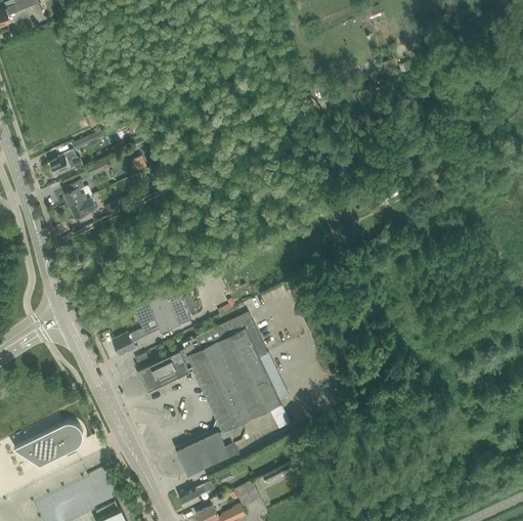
[(7,16),(37,4),(35,0),(11,0),(12,0),(1,4),(3,9),(0,9),(0,26),(8,23),(9,23),(7,16)]
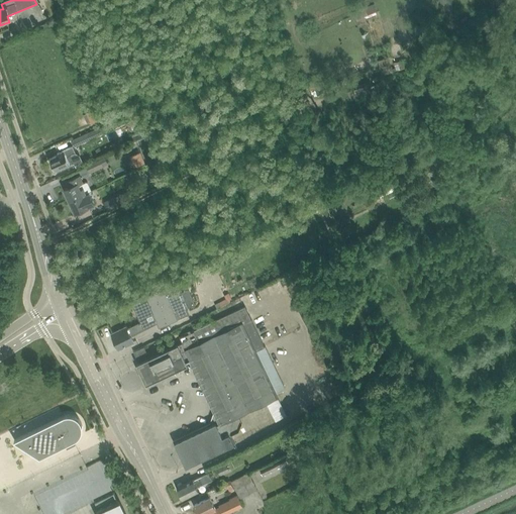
[(99,109),(86,116),(91,127),(104,120),(99,109)]
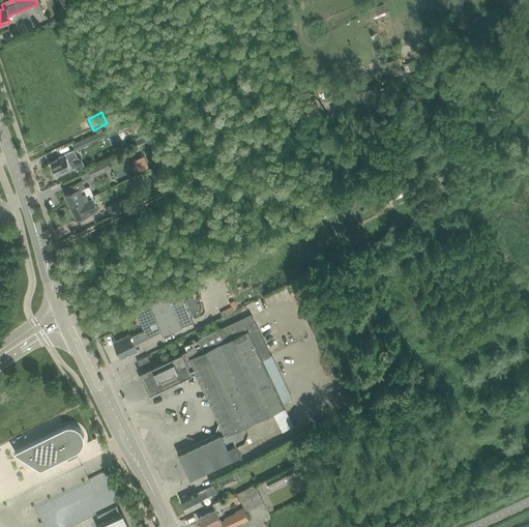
[(90,138),(72,146),(77,153),(93,145),(90,138)]
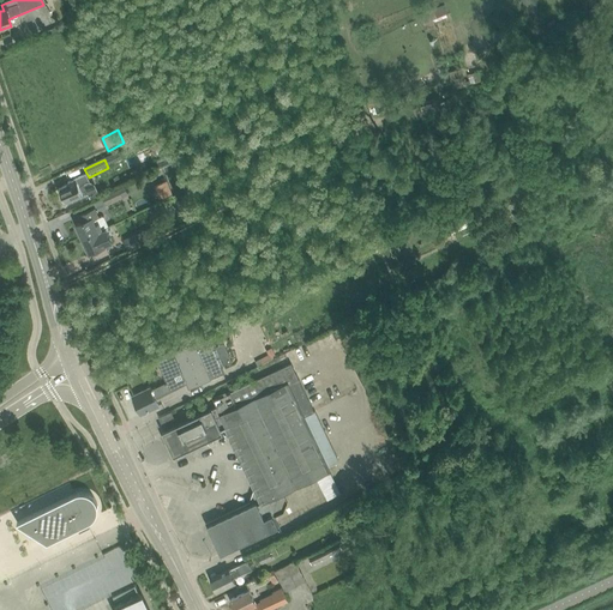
[(68,186),(59,191),(62,195),(60,197),(64,204),(65,204),(66,204),(66,205),(67,204),(68,206),(71,205),(83,200),(89,198),(83,186),(89,183),(86,176),(85,176),(79,180),(76,181),(68,185),(68,186)]
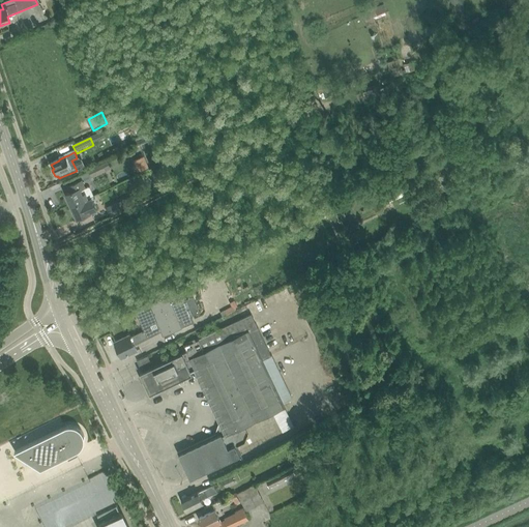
[(134,163),(139,173),(149,169),(144,157),(134,163)]
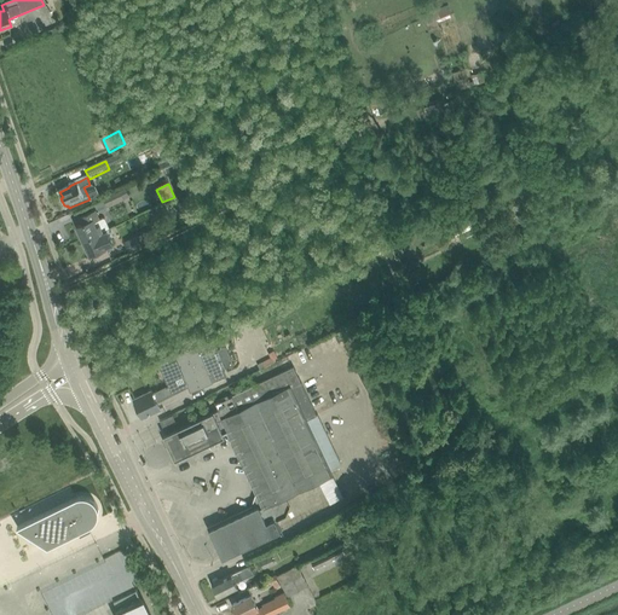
[(103,199),(108,210),(125,203),(120,192),(103,199)]
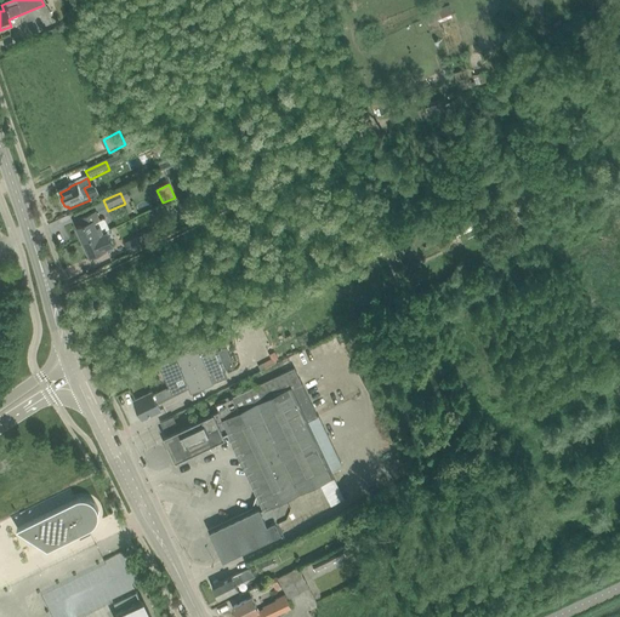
[(107,233),(109,232),(104,221),(100,223),(96,213),(81,221),(84,227),(77,229),(83,244),(102,235),(107,233)]
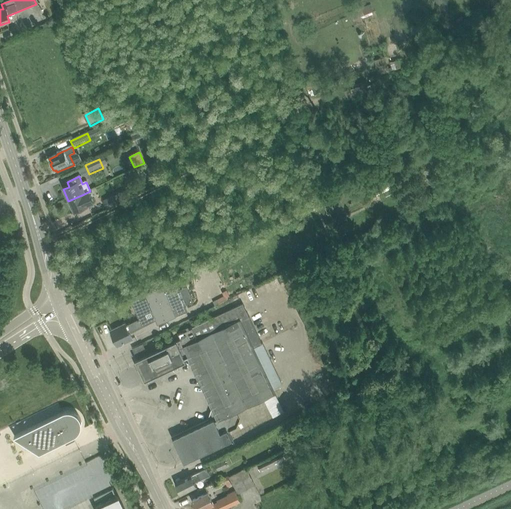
[(368,185),(362,188),(369,201),(374,198),(368,185)]
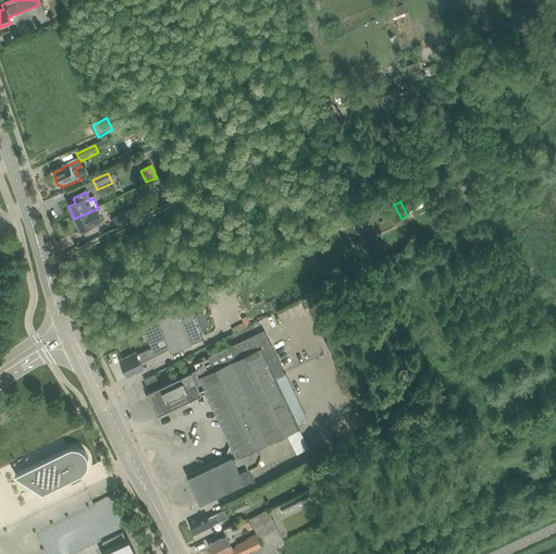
[(101,223),(96,209),(91,211),(74,219),(79,232),(101,223)]
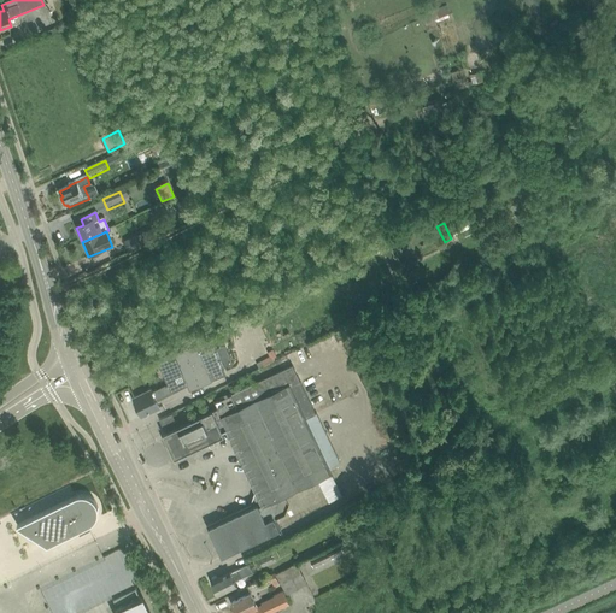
[(128,253),(140,247),(136,239),(124,243),(128,253)]
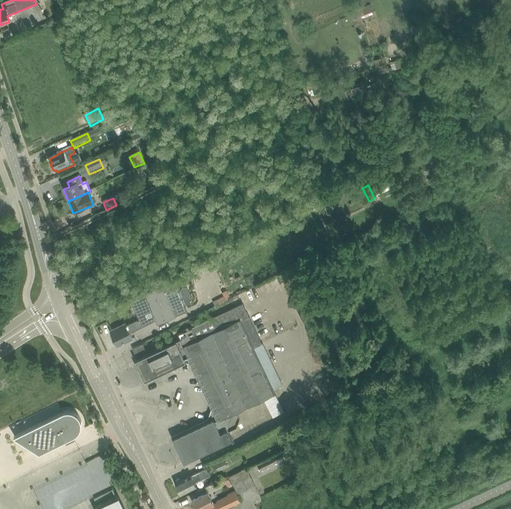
[(199,274),(196,266),(190,269),(194,276),(199,274)]
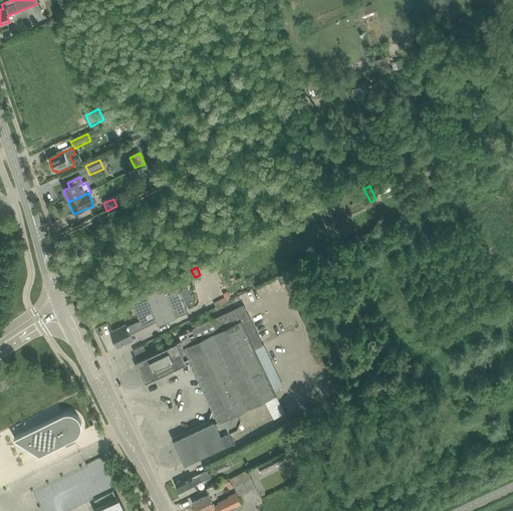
[(146,298),(133,304),(140,319),(152,313),(156,324),(158,328),(177,320),(176,319),(188,315),(176,283),(154,293),(145,297),(146,298)]
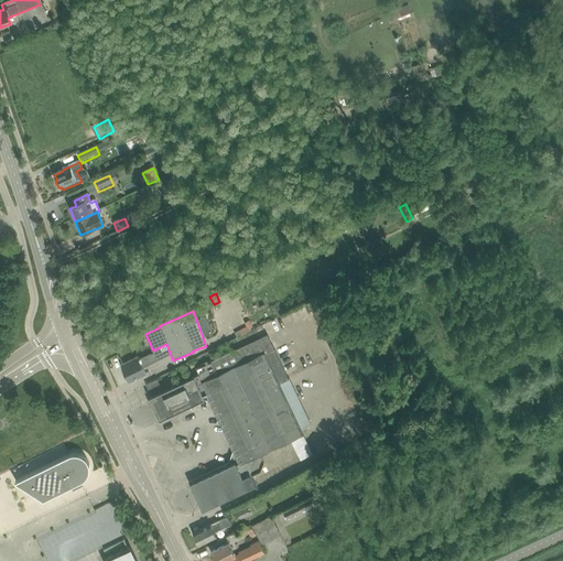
[(301,432),(311,428),(268,337),(208,365),(207,363),(199,367),(201,368),(196,370),(198,376),(163,394),(157,381),(147,387),(152,398),(150,399),(157,413),(159,414),(158,417),(160,420),(162,421),(165,419),(166,417),(169,418),(191,408),(192,410),(196,408),(195,406),(205,400),(204,397),(208,395),(237,455),(235,456),(233,463),(234,465),(238,463),(245,476),(253,472),(257,462),(256,459),(290,442),(303,437),(301,432)]
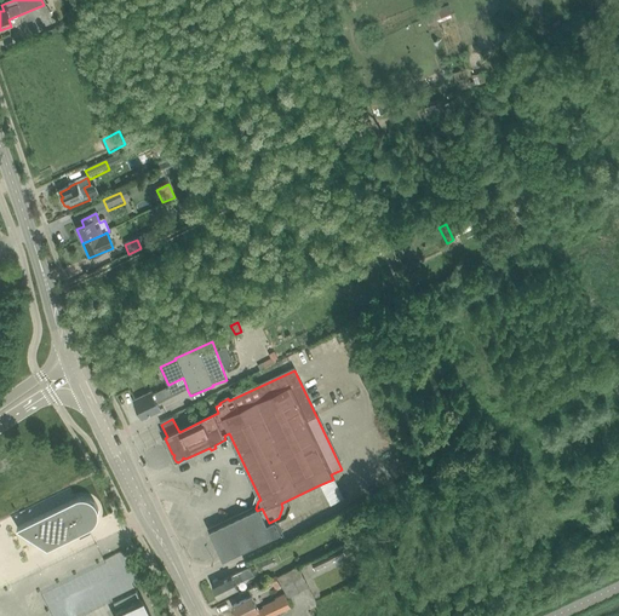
[(153,395),(135,403),(144,421),(161,413),(158,406),(173,398),(168,390),(154,397),(153,395)]
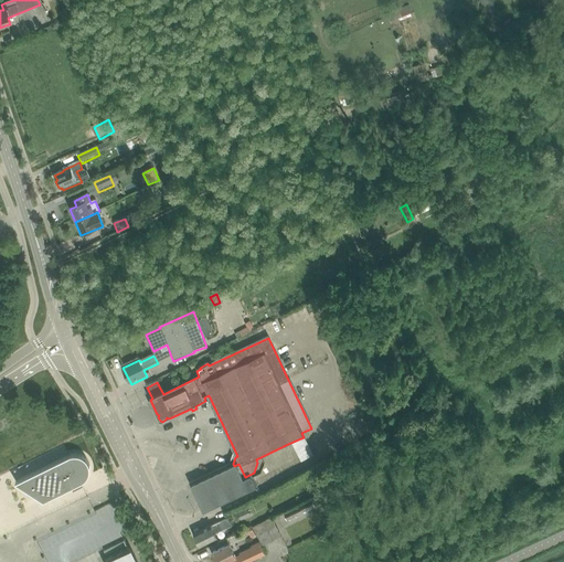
[(314,457),(304,437),(290,443),(300,464),(314,457)]
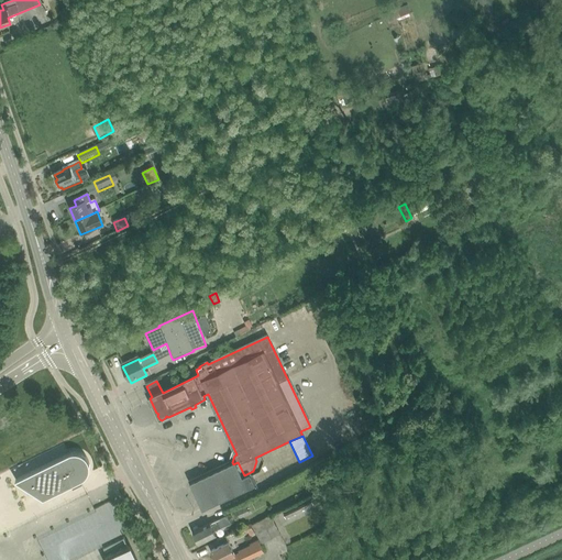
[(68,457),(14,483),(43,501),(70,487),(73,492),(81,487),(79,483),(80,482),(84,481),(85,480),(87,478),(88,474),(89,472),(89,470),(89,467),(88,464),(87,462),(86,460),(84,458),(81,457),(79,456),(76,454),(74,454),(70,456),(68,457)]
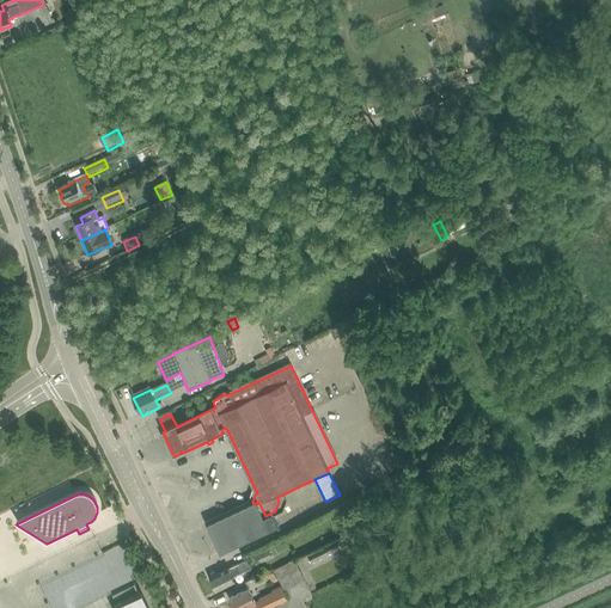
[(282,526),(275,511),(266,516),(258,502),(254,504),(250,505),(206,527),(220,556),(282,526)]
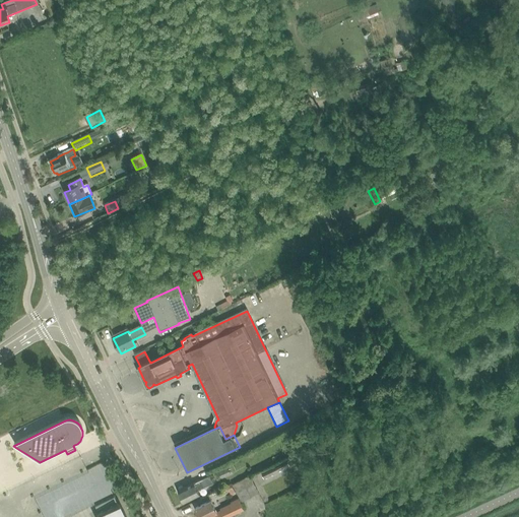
[(294,460),(298,468),(304,465),(300,457),(294,460)]
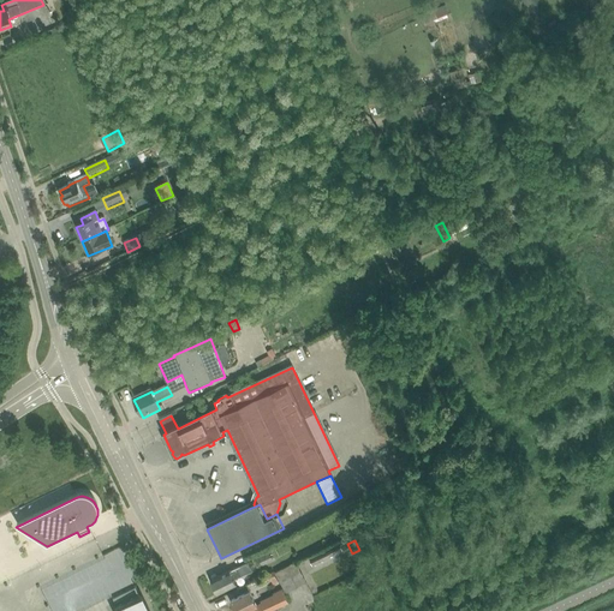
[(309,563),(311,568),(343,553),(339,549),(309,563)]
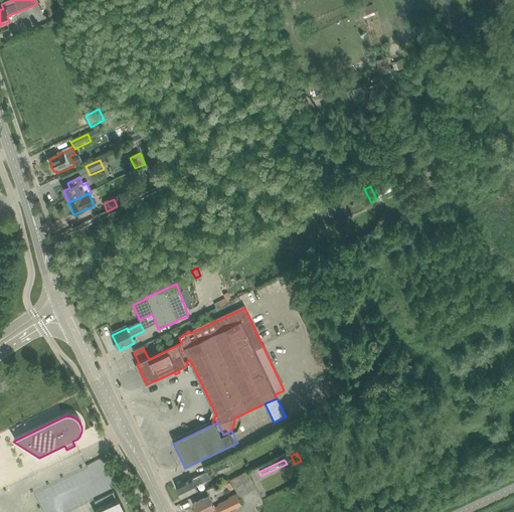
[(225,465),(215,469),(219,477),(228,472),(225,465)]
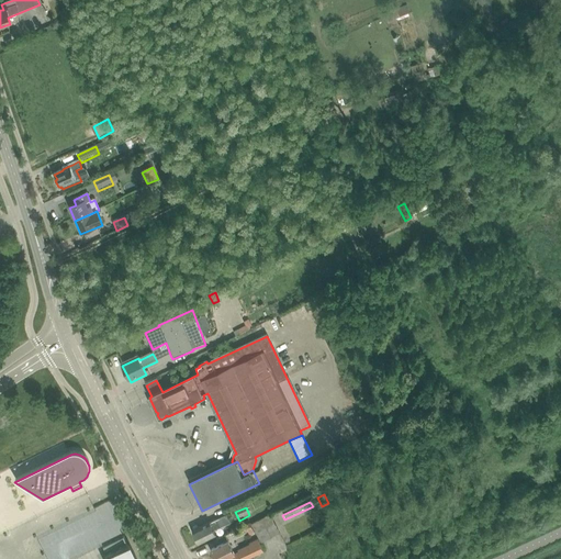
[(195,538),(195,539),(197,543),(199,544),(199,545),(215,536),(213,532),(231,524),(226,516),(193,533),(195,538)]
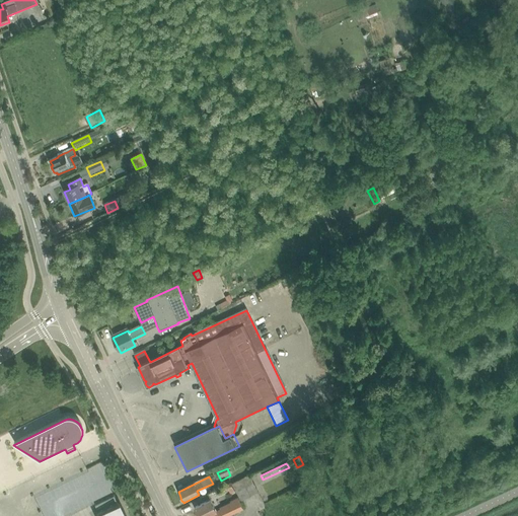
[(240,481),(232,486),(241,504),(249,499),(240,481)]
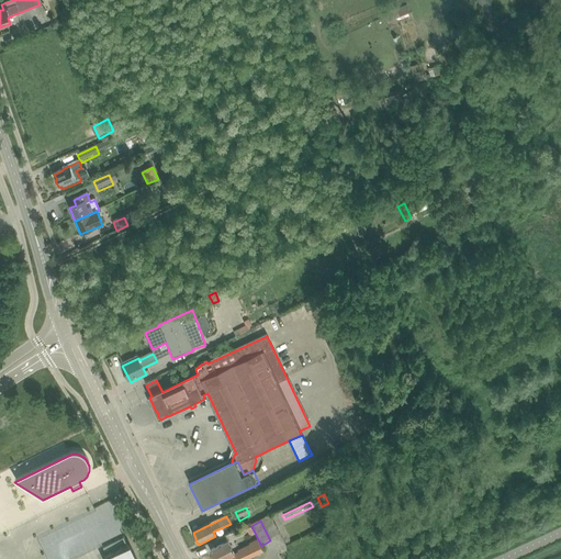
[(254,535),(249,525),(243,528),(246,534),(247,533),(249,537),(254,535)]
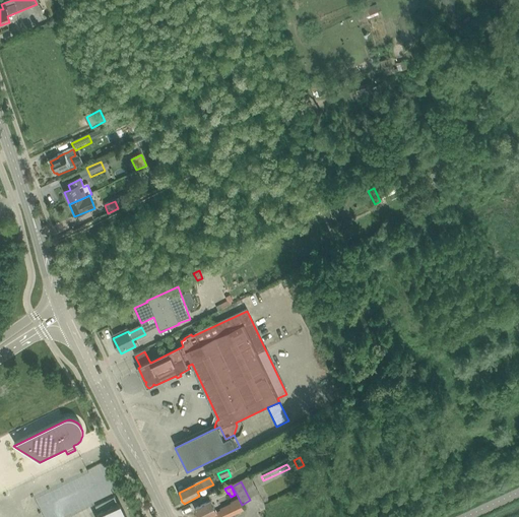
[(233,506),(221,512),(223,516),(233,516),(244,511),(239,501),(232,504),(233,506)]
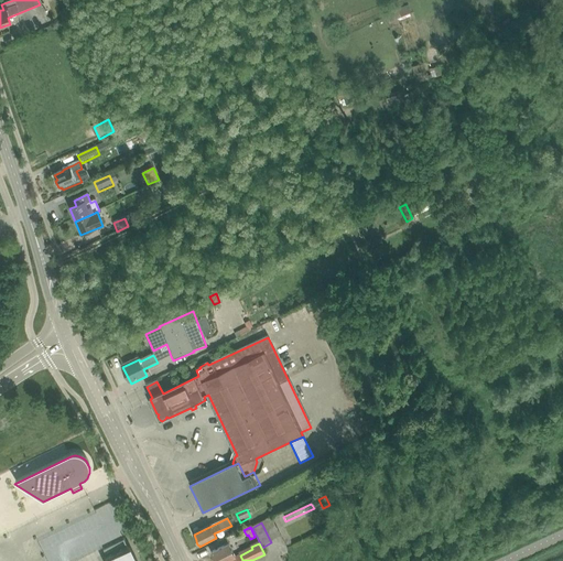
[(230,560),(236,558),(229,545),(212,553),(215,559),(214,560),(230,560)]
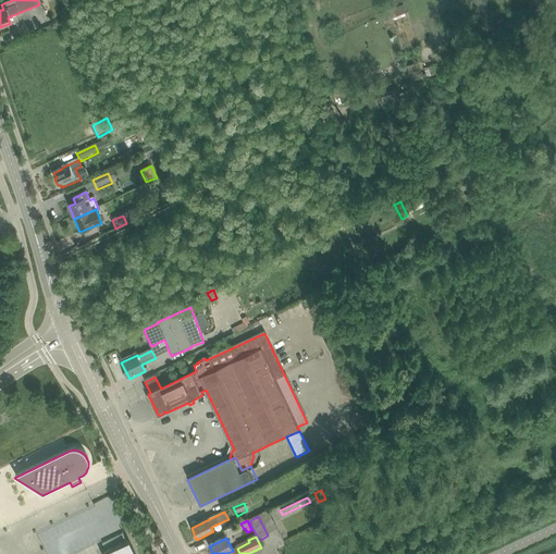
[(132,553),(126,543),(106,553),(132,553)]
